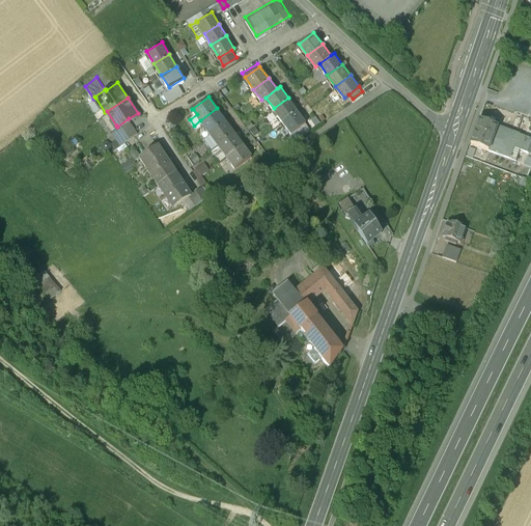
[(288,98),(274,108),(282,119),(297,109),(288,98)]
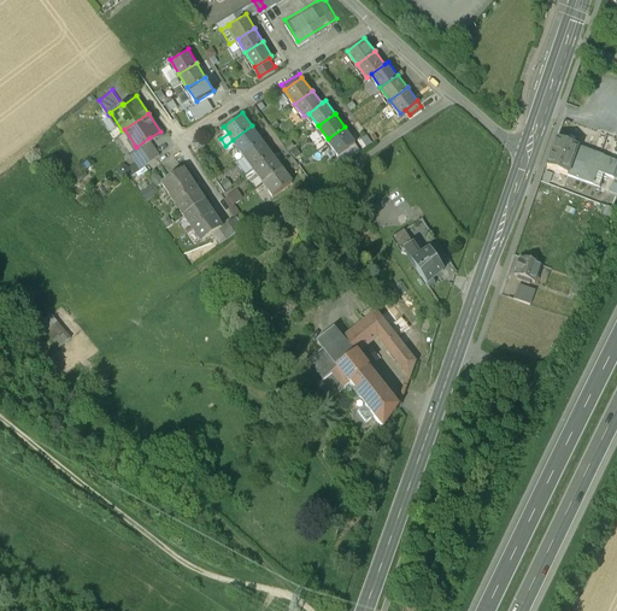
[(252,125),(233,140),(242,153),(262,139),(252,125)]
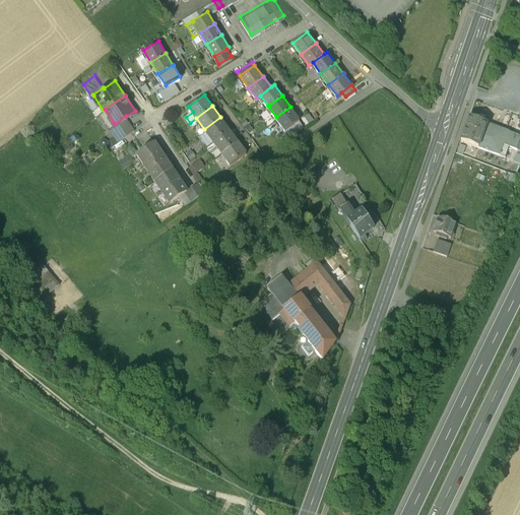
[(290,107),(276,117),(284,128),(299,118),(290,107)]
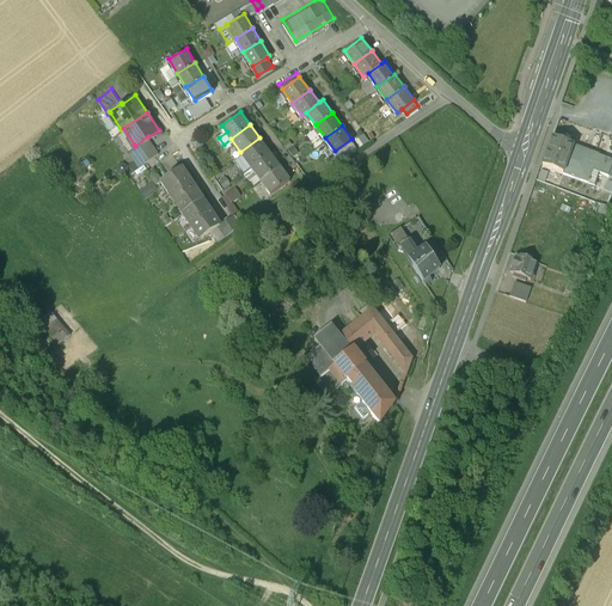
[(593,148),(552,133),(542,163),(574,173),(579,160),(587,164),(593,148)]
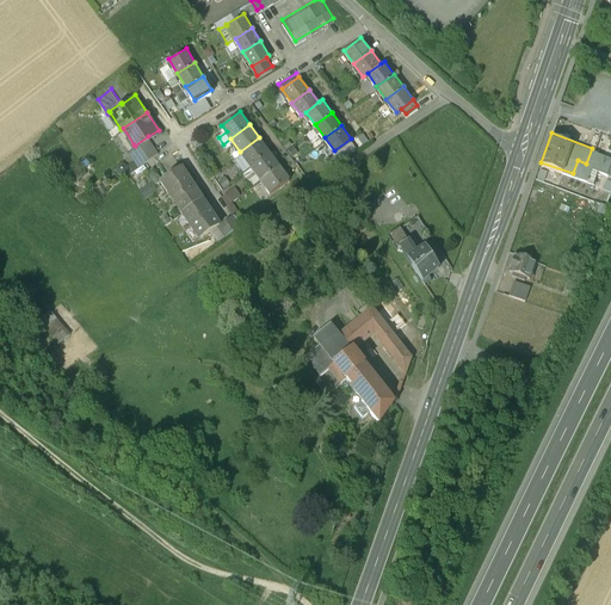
[(148,136),(135,146),(134,144),(130,148),(140,162),(158,150),(148,136)]
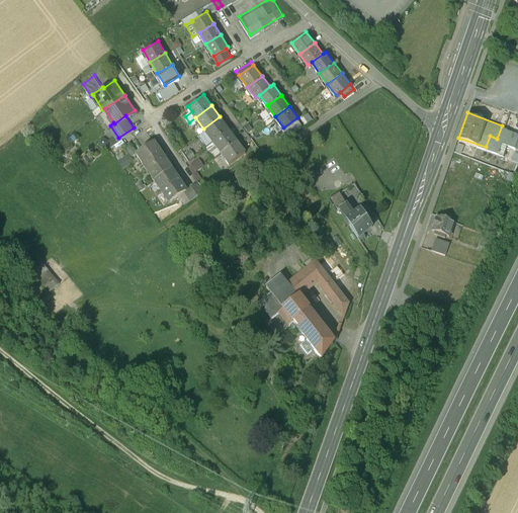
[(220,116),(203,129),(211,140),(228,127),(220,116)]
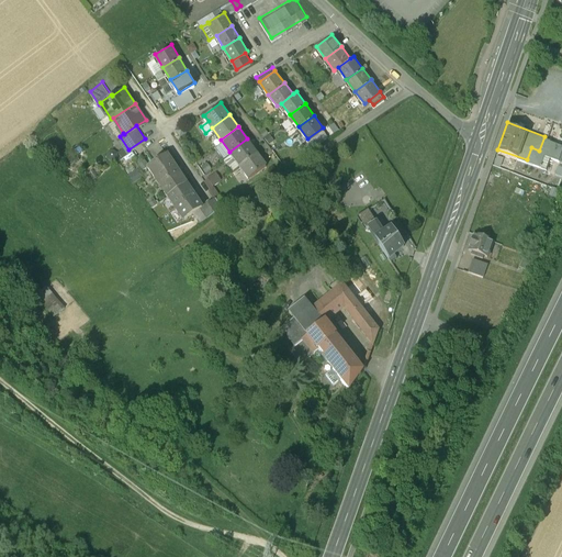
[(247,138),(229,152),(239,164),(257,151),(247,138)]
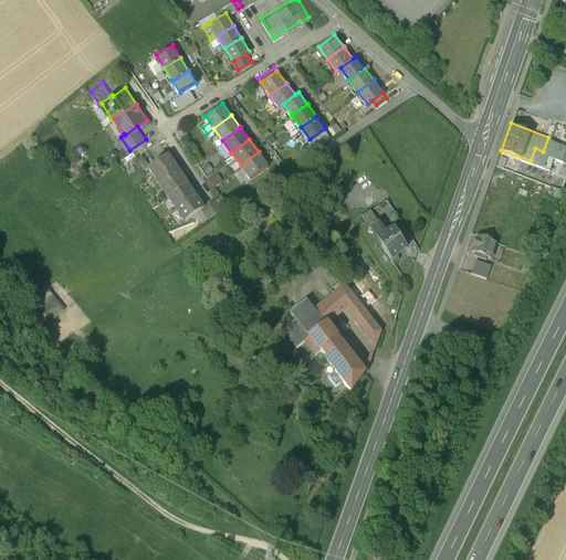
[(168,151),(148,165),(155,176),(157,173),(170,193),(188,181),(168,151)]
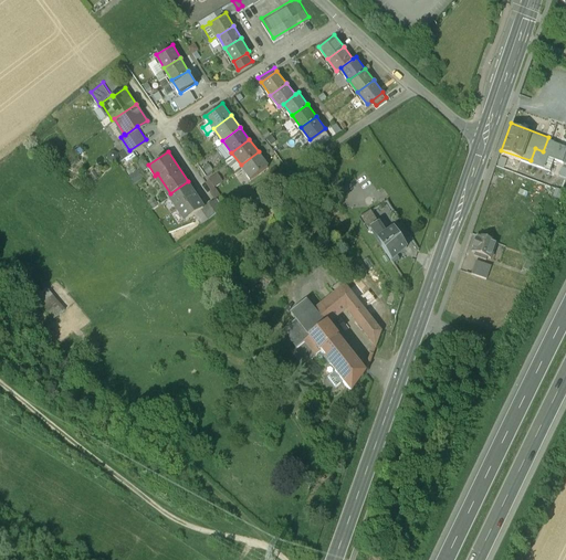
[(259,151),(241,165),(250,177),(268,164),(259,151)]
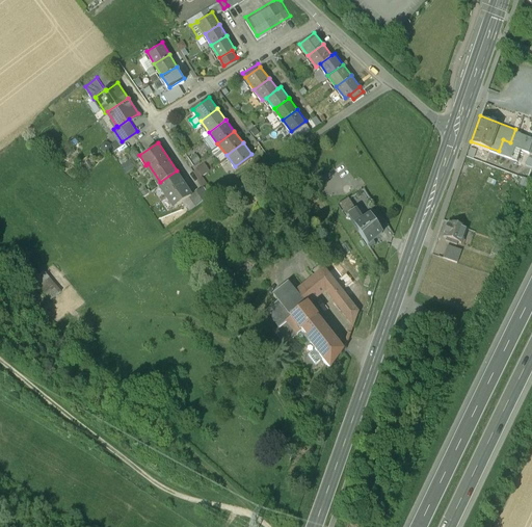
[(294,151),(288,155),(291,161),(297,157),(294,151)]
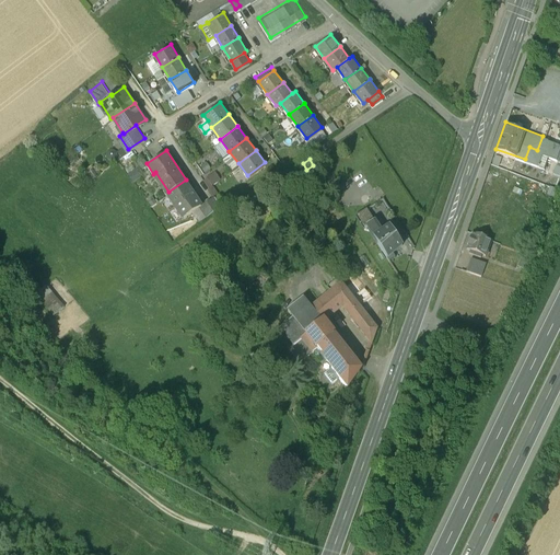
[(168,192),(167,192),(183,215),(201,203),(186,180),(168,192)]
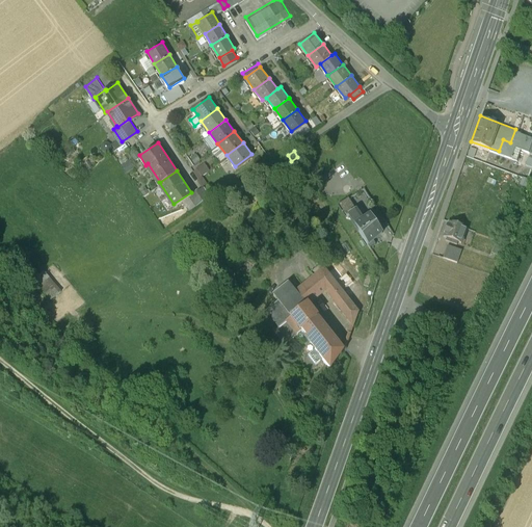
[(204,184),(191,192),(192,194),(190,195),(195,203),(210,192),(204,184)]
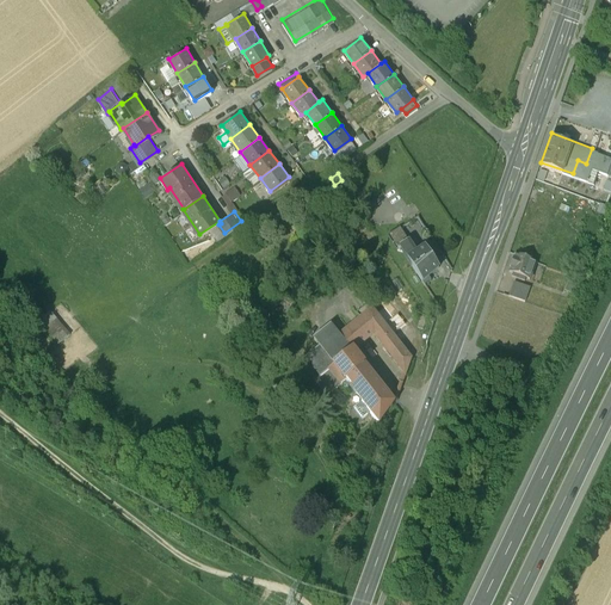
[(414,246),(401,226),(395,229),(399,234),(395,236),(400,244),(407,254),(413,251),(414,246)]
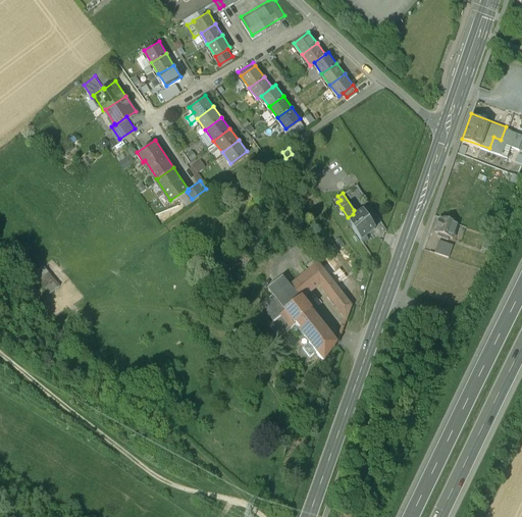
[(353,214),(348,217),(352,223),(360,236),(361,237),(374,224),(363,208),(353,214)]
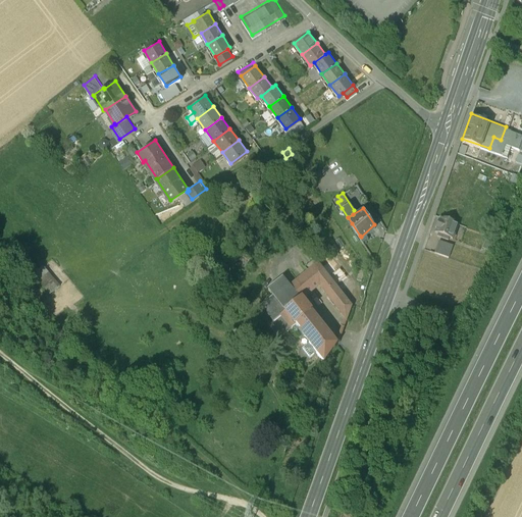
[(458,220),(439,214),(434,228),(437,229),(437,233),(448,237),(449,234),(452,235),(458,220)]
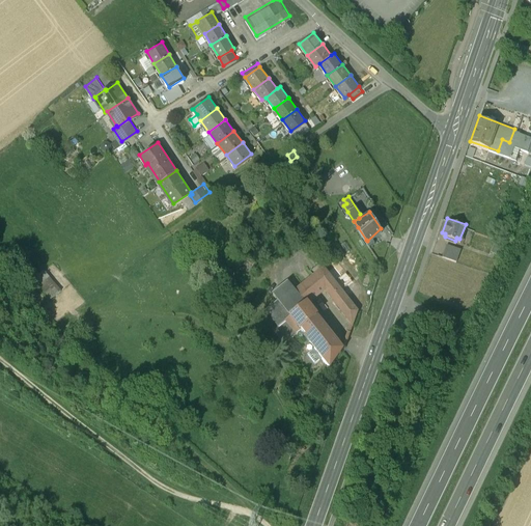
[(358,227),(351,231),(359,244),(366,240),(358,227)]
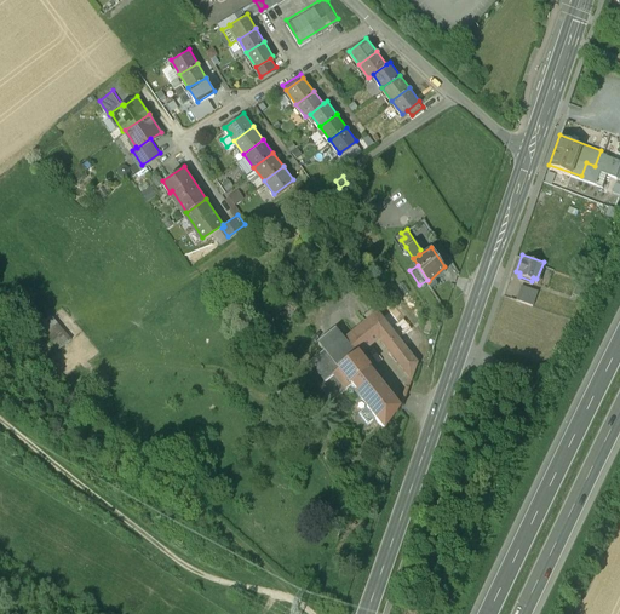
[(538,287),(522,282),(517,297),(533,302),(538,287)]
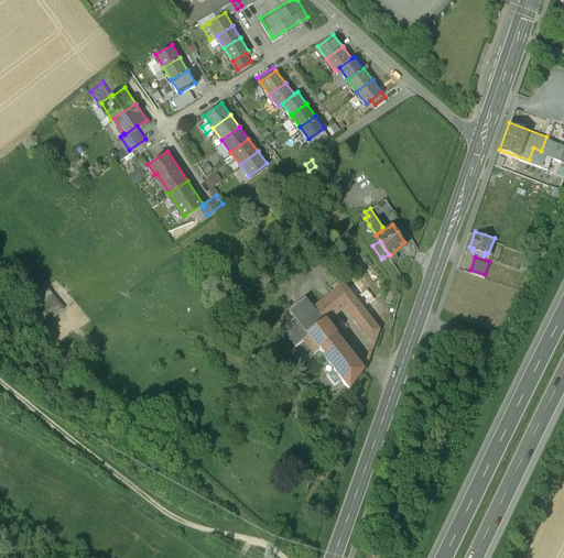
[(35,288),(50,313),(73,298),(58,274),(35,288)]
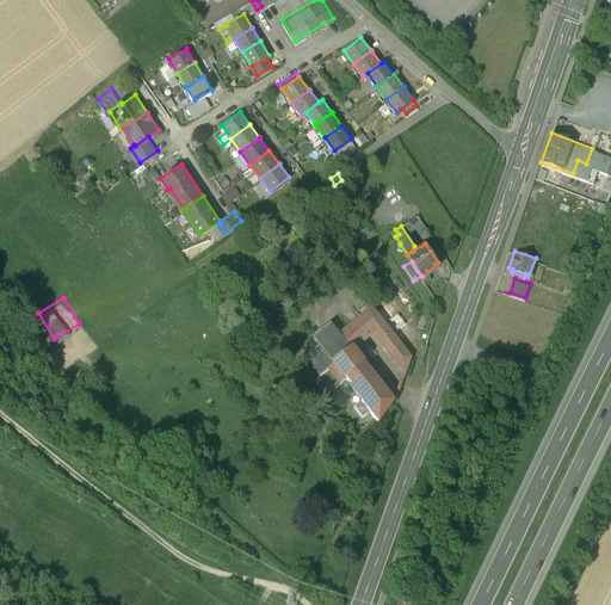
[(372,306),(353,320),(365,335),(374,329),(405,369),(411,355),(372,306)]
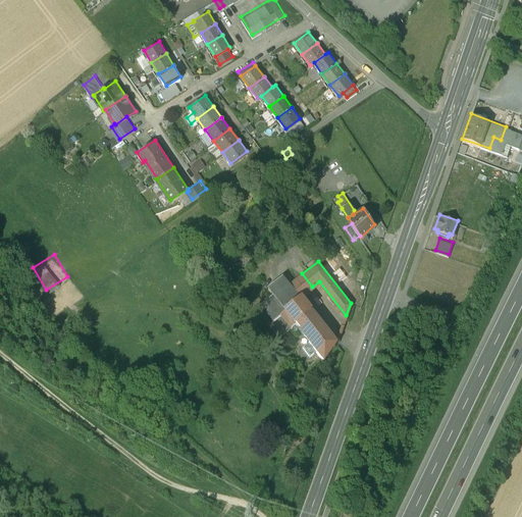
[(290,283),(282,273),(267,286),(272,292),(260,301),(273,317),(268,321),(278,334),(296,321),(295,320),(310,309),(310,308),(301,296),(300,296),(290,283)]
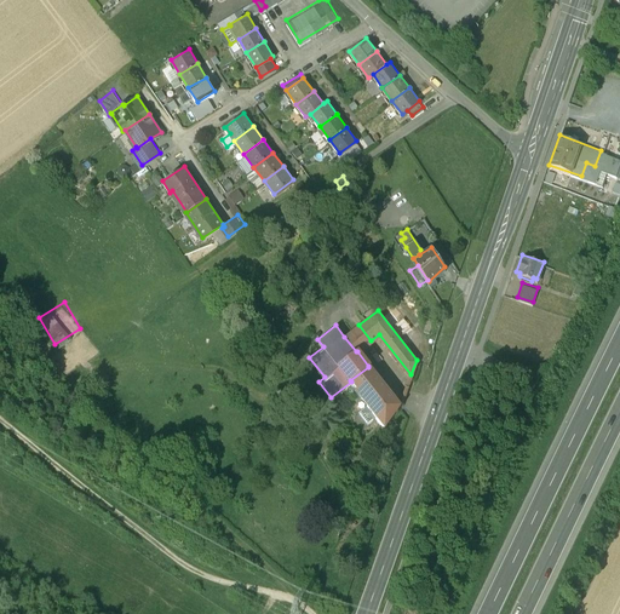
[(359,325),(344,337),(356,351),(357,351),(371,340),(359,325)]
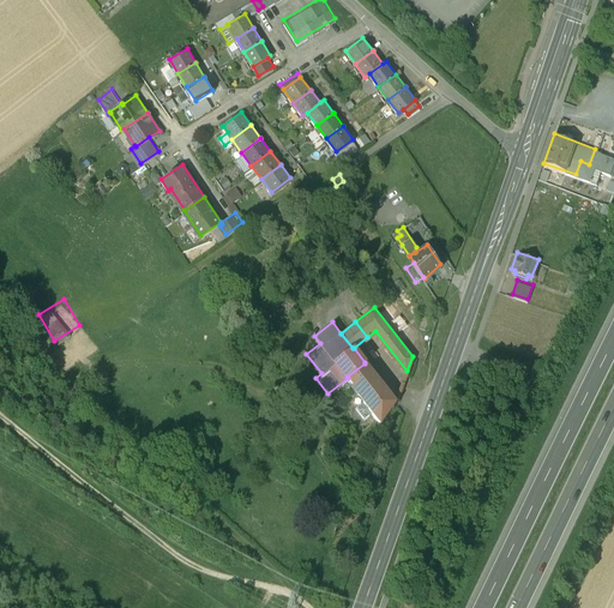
[(365,363),(347,377),(348,378),(365,398),(381,385),(365,363)]
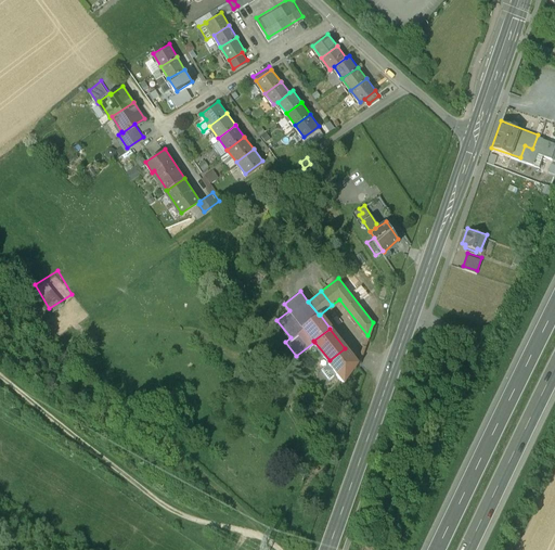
[(330,360),(321,367),(328,376),(335,371),(345,382),(358,362),(346,347),(345,348),(330,360)]
